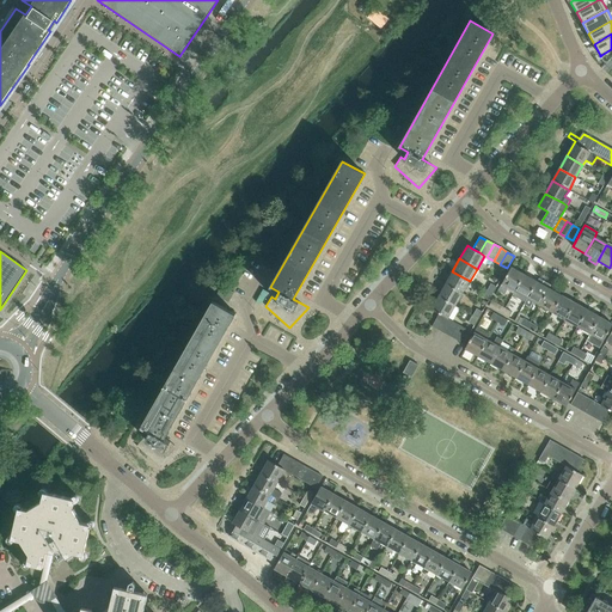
[(512,268),(512,267),(510,267),(501,285),(497,291),(505,294),(507,289),(513,293),(514,292),(524,274),(512,268)]
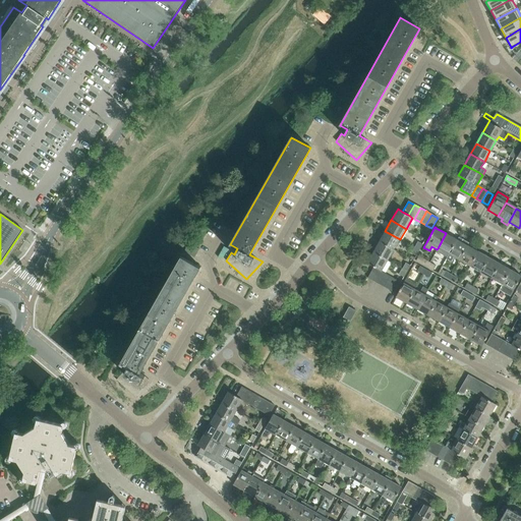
[(385,231),(379,241),(394,250),(400,239),(385,231)]
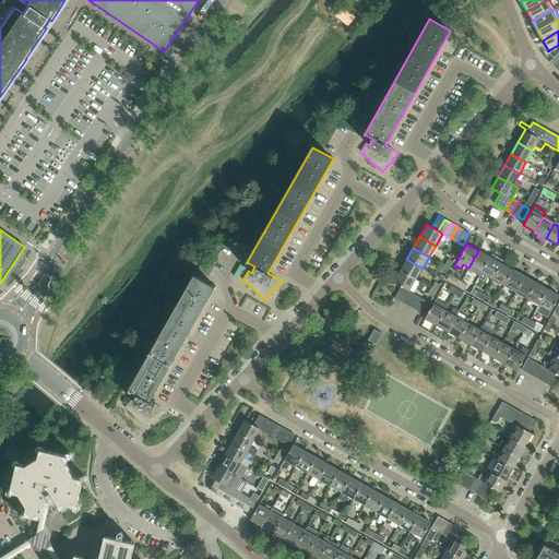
[(489,257),(479,251),(478,250),(470,266),(482,273),(490,257),(489,257)]
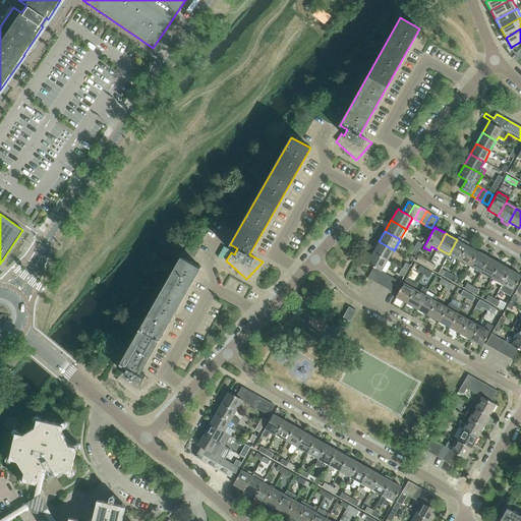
[(462,239),(461,242),(457,240),(457,239),(449,254),(446,258),(450,261),(453,256),(459,261),(467,245),(469,243),(462,239)]
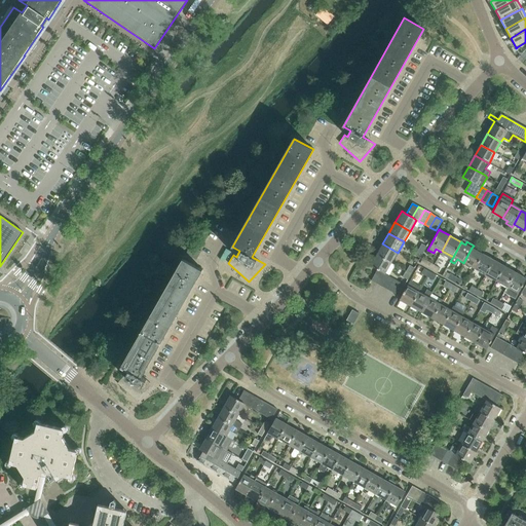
[(382,243),(376,255),(391,263),(398,253),(382,243)]
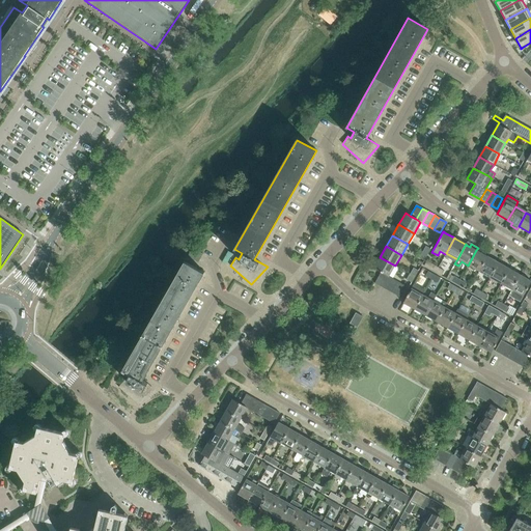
[(426,246),(422,252),(427,255),(430,249),(426,246)]
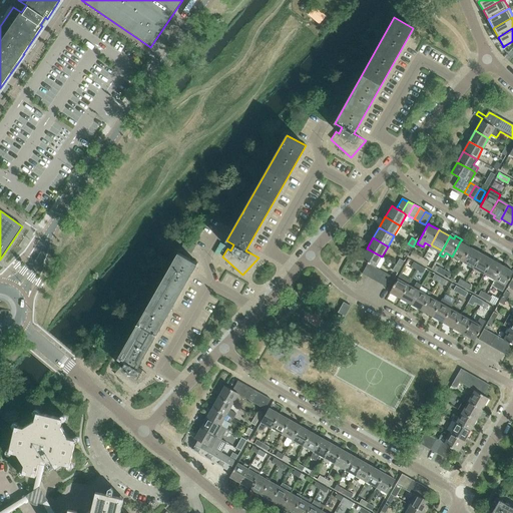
[(463,263),(471,247),(470,247),(461,242),(460,241),(452,257),(463,263)]
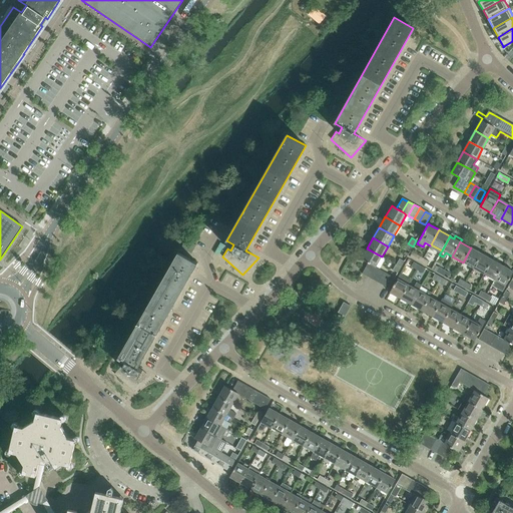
[(405,249),(410,252),(413,246),(408,243),(405,249)]
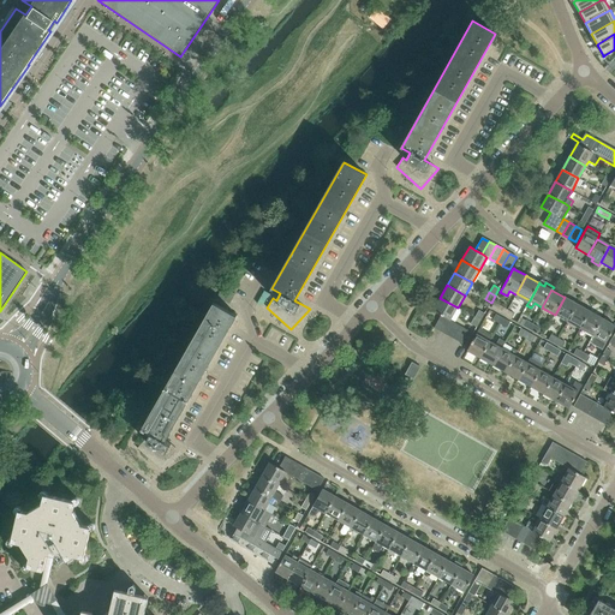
[(565,297),(555,315),(567,322),(577,304),(565,298),(565,297)]
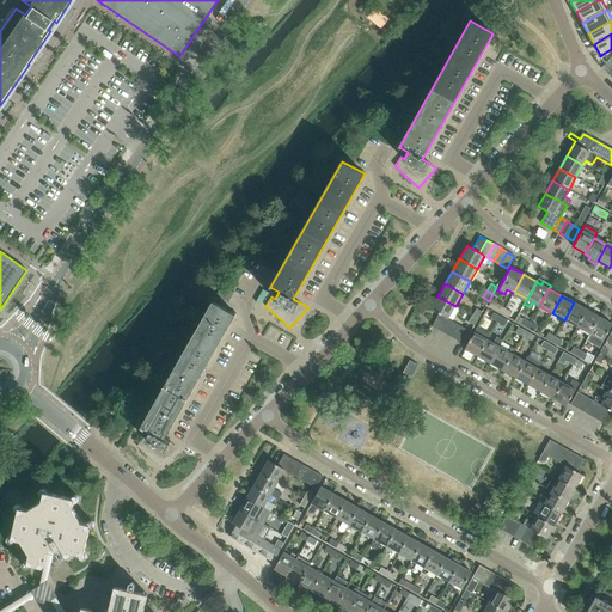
[(456,306),(438,297),(430,310),(439,314),(446,318),(448,319),(456,306)]
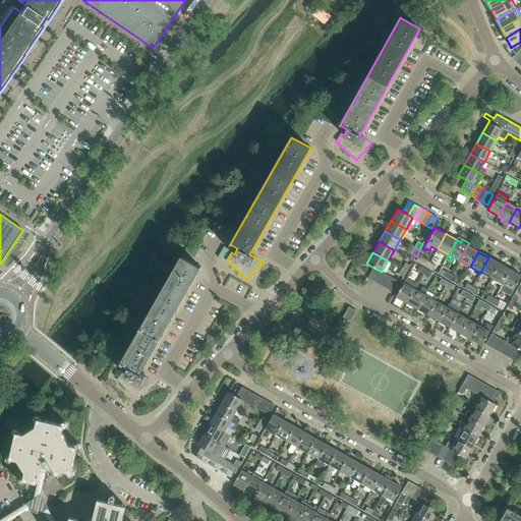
[(121,371),(117,380),(136,398),(153,381),(139,373),(200,268),(181,256),(120,363),(127,367),(124,373),(121,371)]
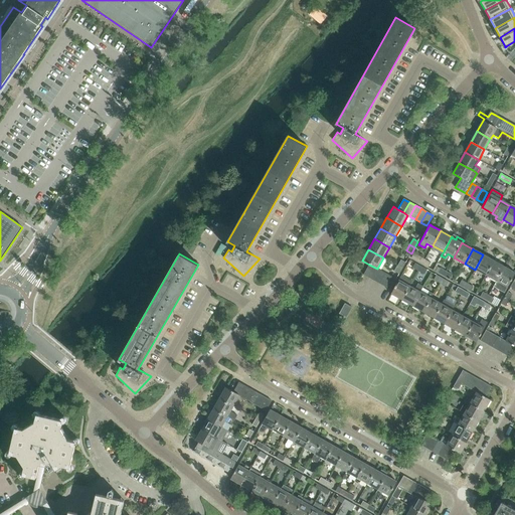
[(475,270),(486,275),(494,261),(493,261),(484,255),(484,254),(483,254),(475,270)]
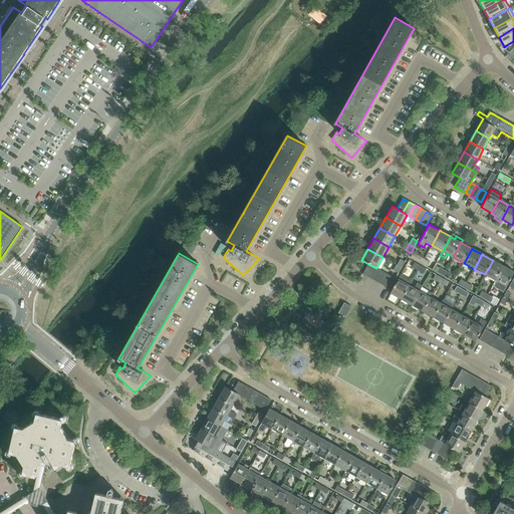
[(416,260),(422,264),(425,259),(419,256),(416,260)]
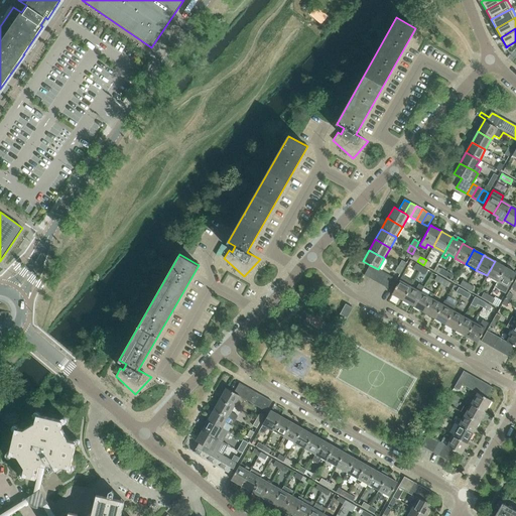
[(402,260),(398,266),(403,269),(406,263),(402,260)]
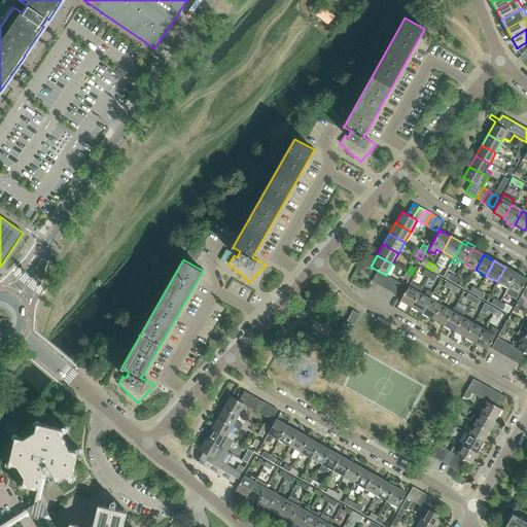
[(505,267),(497,281),(507,287),(517,273),(516,273),(505,268),(505,267)]
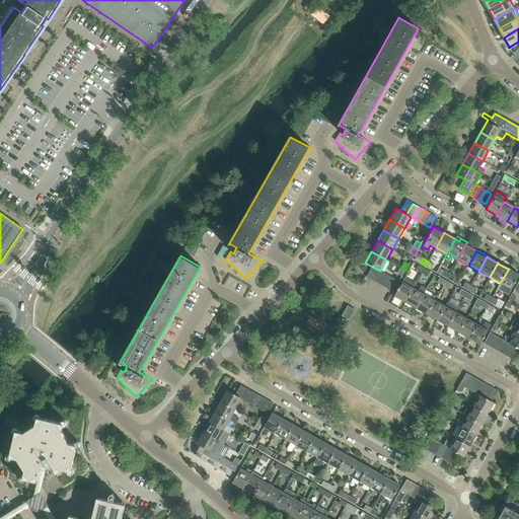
[(416,270),(422,274),(425,269),(419,266),(416,270)]
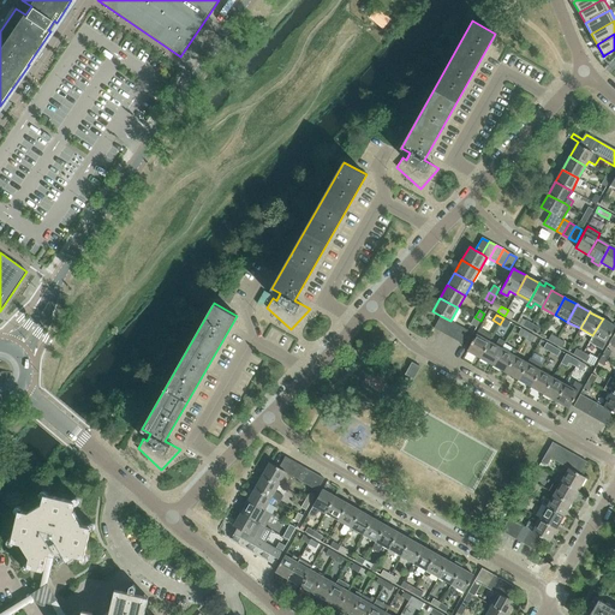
[(448,320),(441,316),(434,328),(441,332),(448,320)]
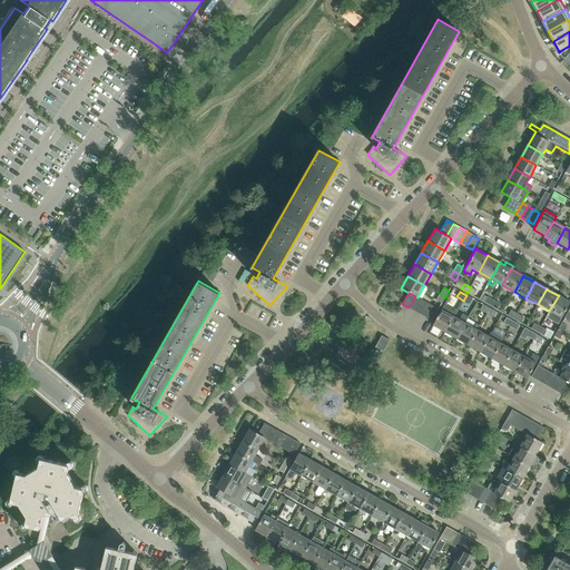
[(467,295),(463,301),(470,304),(472,298),(467,295)]
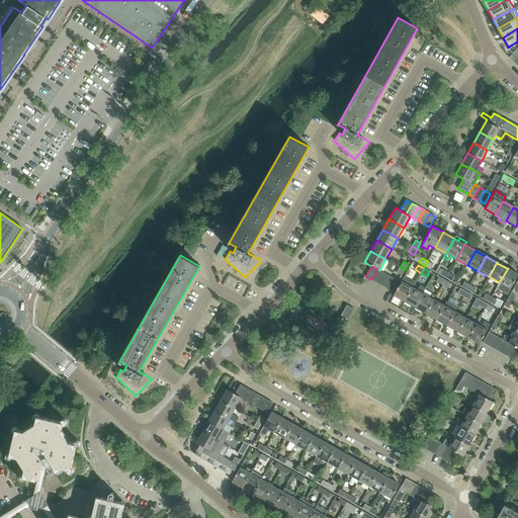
[(507,294),(517,274),(508,269),(508,268),(499,282),(497,287),(507,294)]
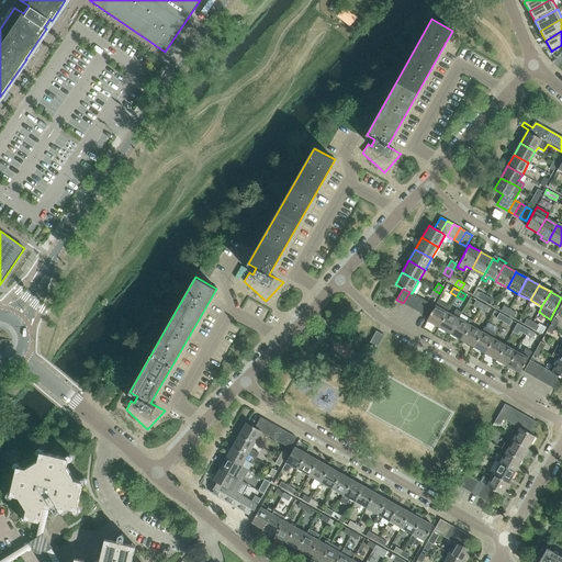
[(415,295),(412,293),(409,292),(403,303),(408,306),(415,295)]
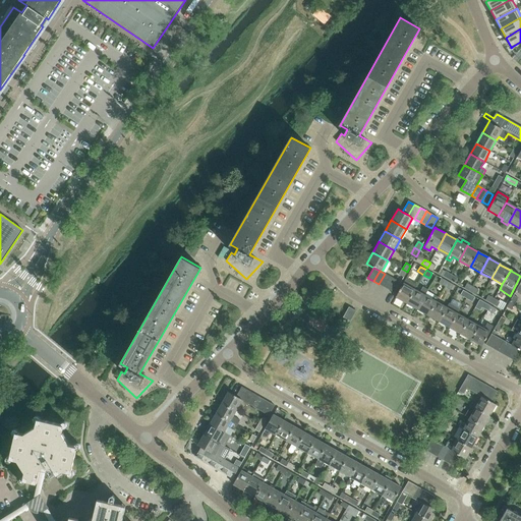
[(443,276),(449,280),(452,275),(446,272),(443,276)]
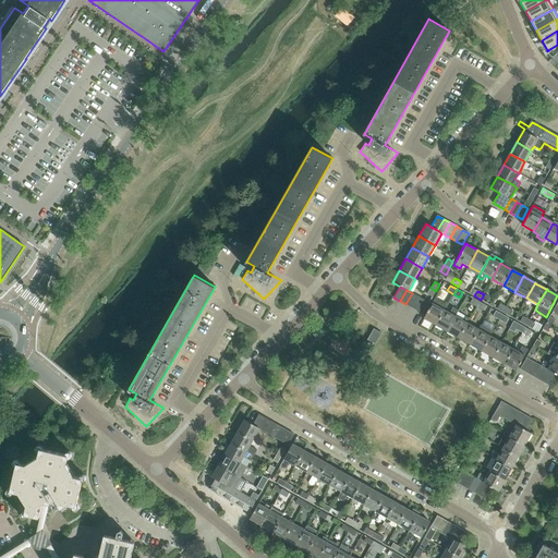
[(417,296),(412,293),(405,304),(411,307),(417,296)]
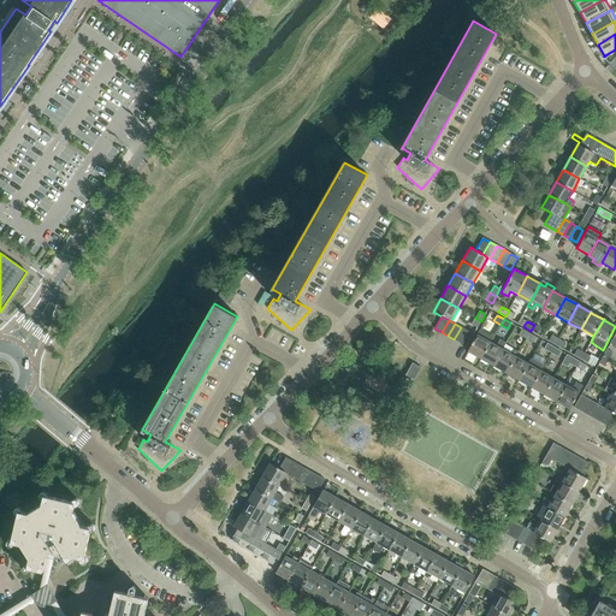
[(531,331),(538,335),(540,329),(534,325),(531,331)]
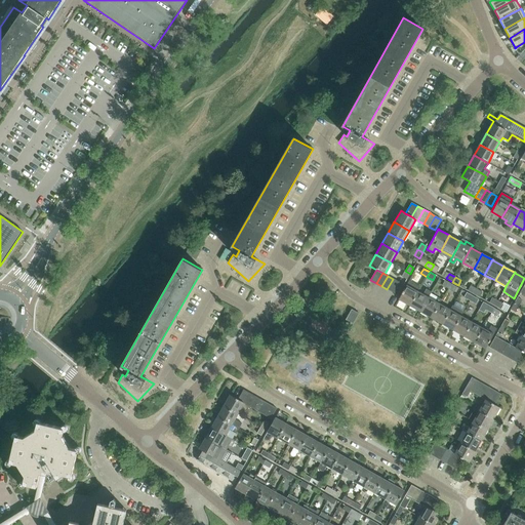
[(398,282),(393,279),(387,289),(392,292),(398,282)]
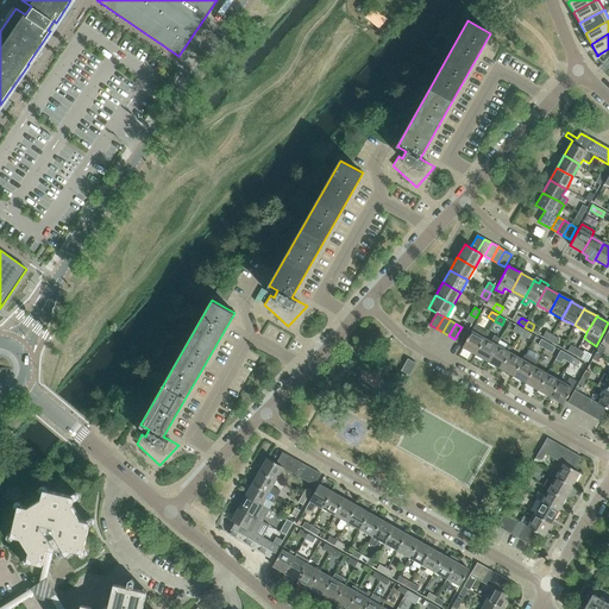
[(513,331),(520,336),(522,330),(516,325),(513,331)]
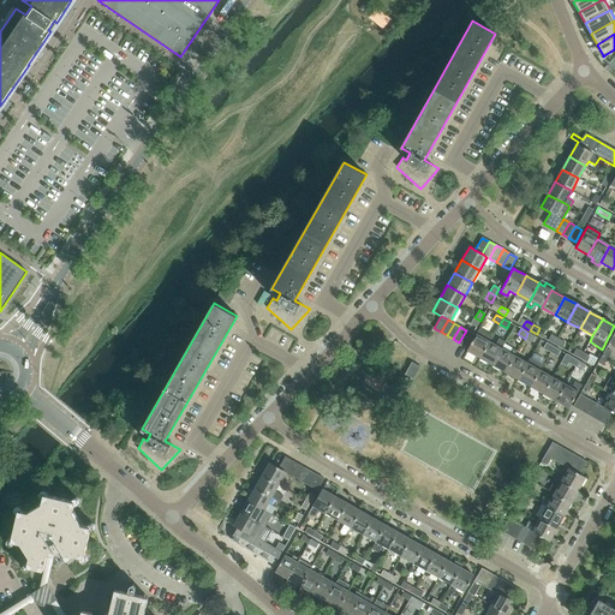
[(479,359),(489,341),(493,336),(479,329),(476,334),(466,351),(473,354),(479,359)]
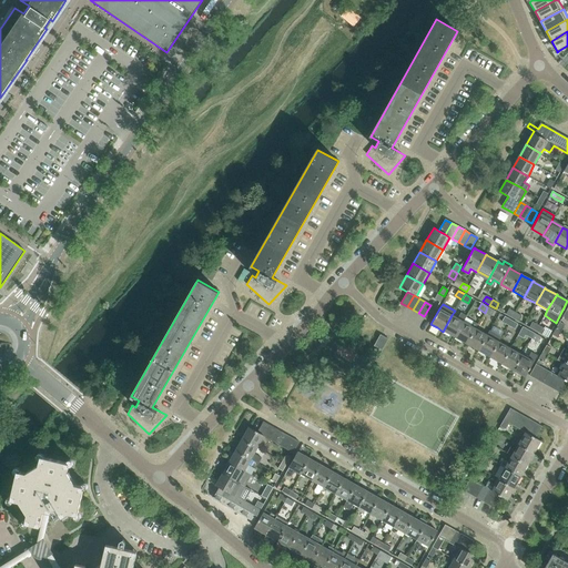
[(437,308),(430,305),(424,316),(430,320),(437,308)]
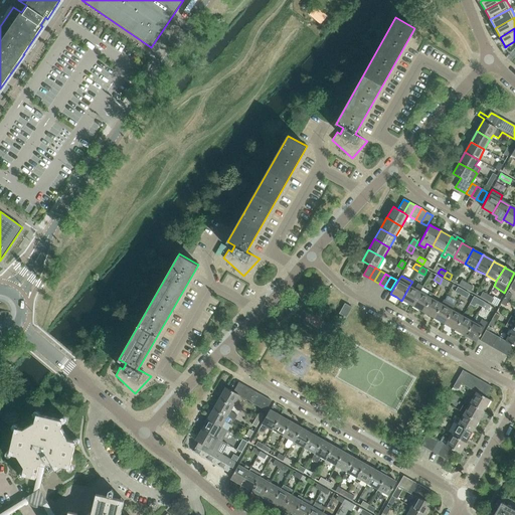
[(442,279),(440,284),(446,287),(449,282),(442,279)]
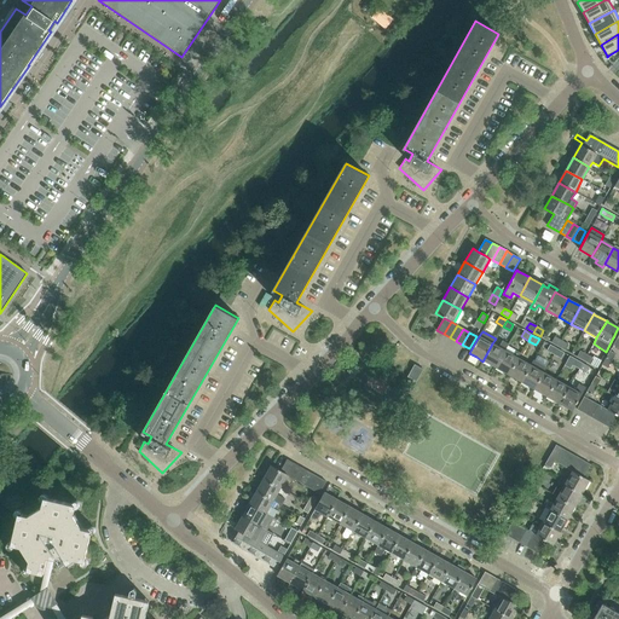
[(551,342),(559,346),(562,341),(555,336),(551,342)]
